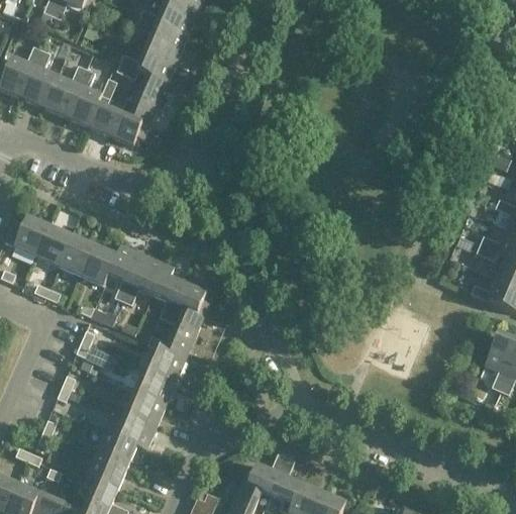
[(49,0),(43,15),(53,18),(60,0),(49,0)]
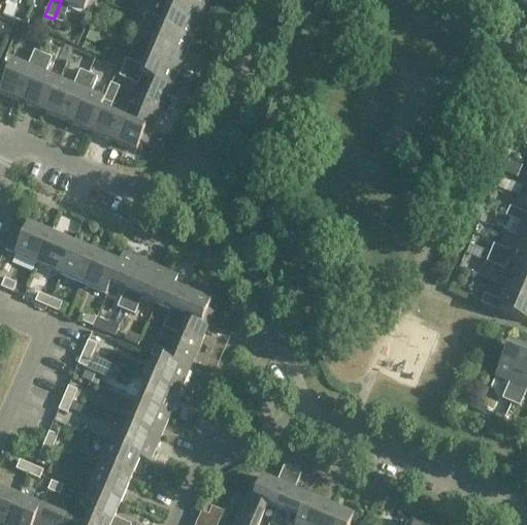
[(61,0),(54,19),(62,22),(69,3),(85,10),(86,7),(91,10),(95,0),(61,0)]
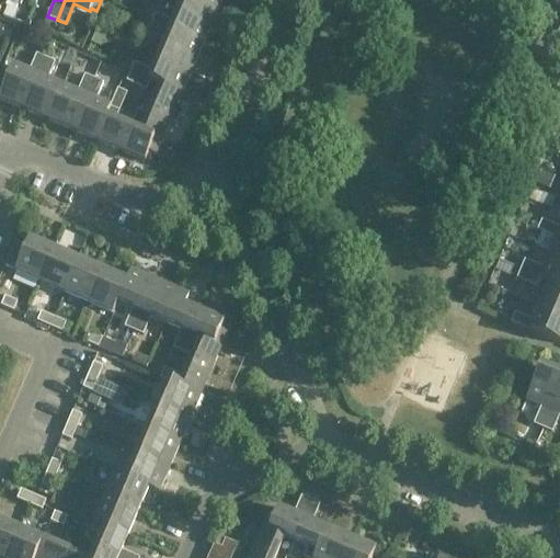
[(182,0),(181,4),(214,19),(221,0),(182,0)]
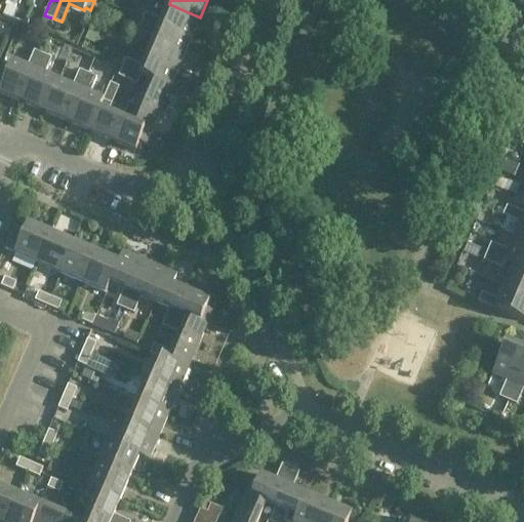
[(142,19),(191,40),(200,17),(169,4),(163,18),(145,10),(142,19)]
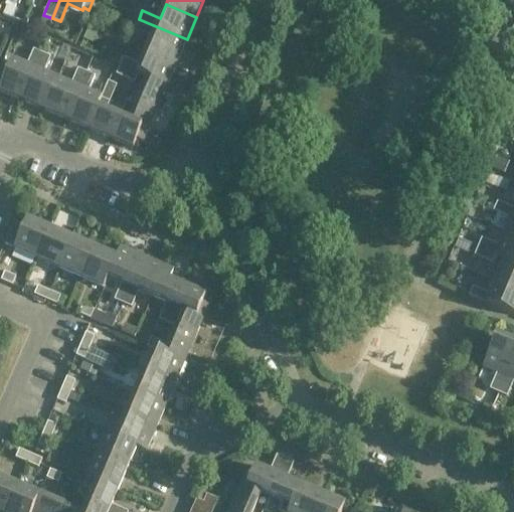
[(147,48),(177,61),(187,39),(139,19),(135,27),(153,35),(147,48)]
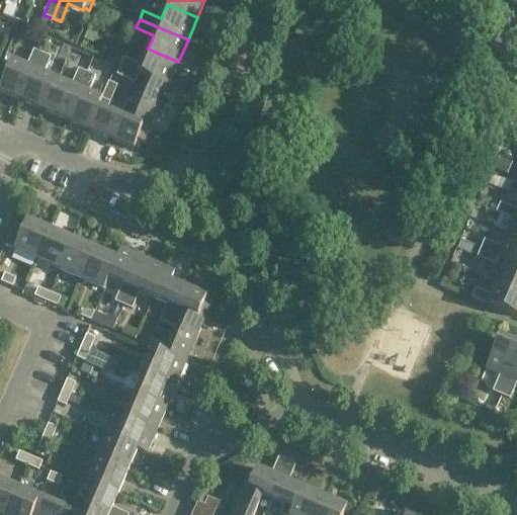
[(91,23),(86,35),(95,39),(95,38),(104,36),(107,30),(91,23)]
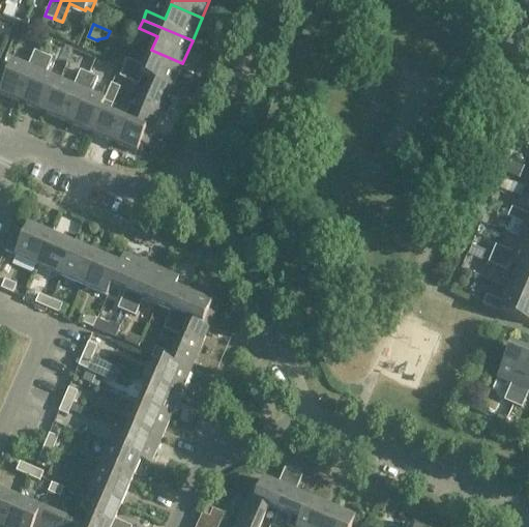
[(0,90),(23,100),(43,53),(35,50),(28,65),(13,59),(0,90)]
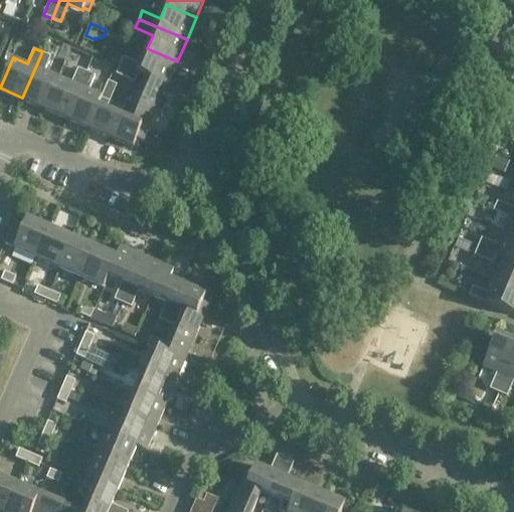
[(113,50),(110,56),(122,61),(121,63),(138,71),(146,75),(168,84),(177,61),(147,48),(141,62),(125,55),(124,55),(113,50)]
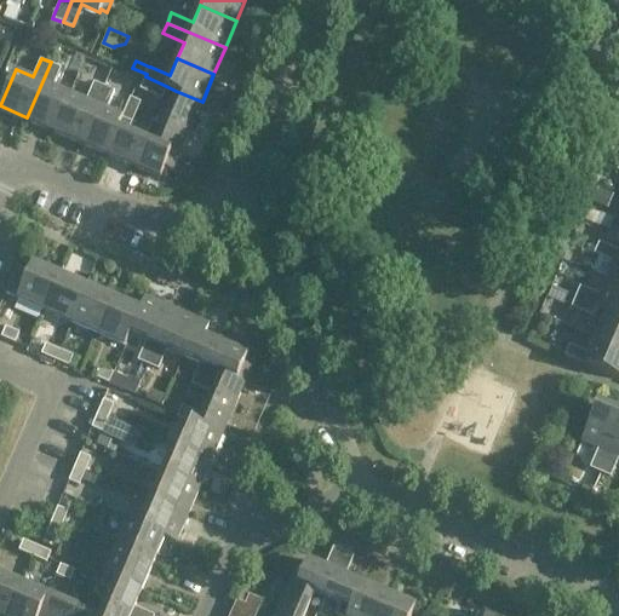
[(51,62),(27,117),(53,130),(69,92),(52,85),(61,67),(51,62)]
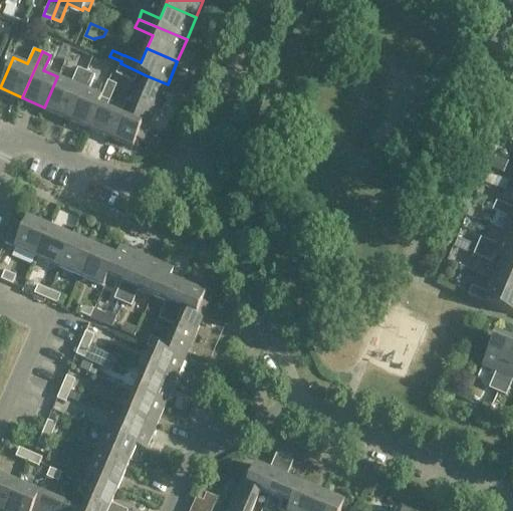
[(138,71),(120,63),(116,72),(135,79),(138,71)]
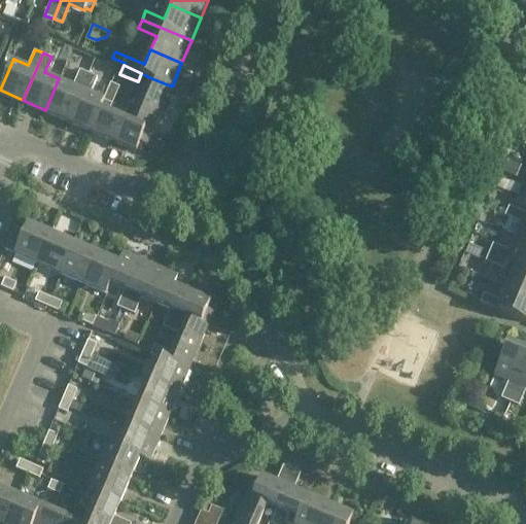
[(59,78),(45,110),(68,119),(90,71),(81,67),(73,84),(59,78)]
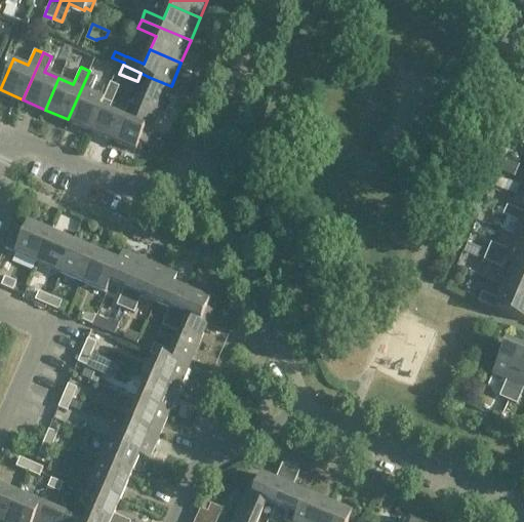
[(89,128),(103,97),(89,91),(96,74),(89,71),(68,119),(89,128)]
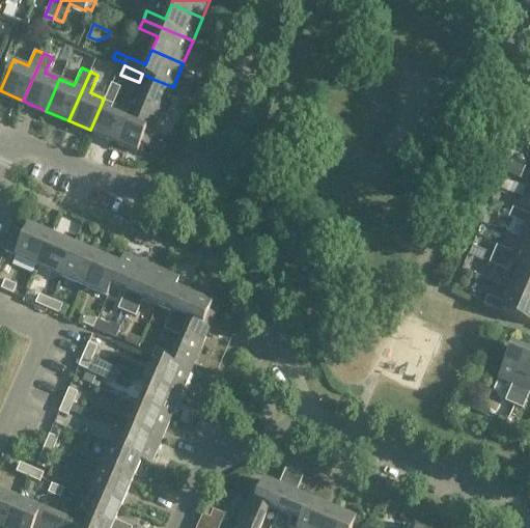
[(139,105),(132,122),(154,132),(173,87),(150,78),(139,105)]
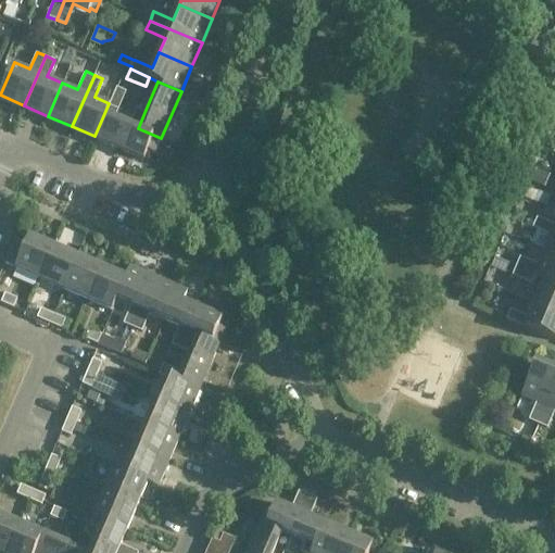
[(120,105),(126,89),(116,85),(110,101),(120,105)]
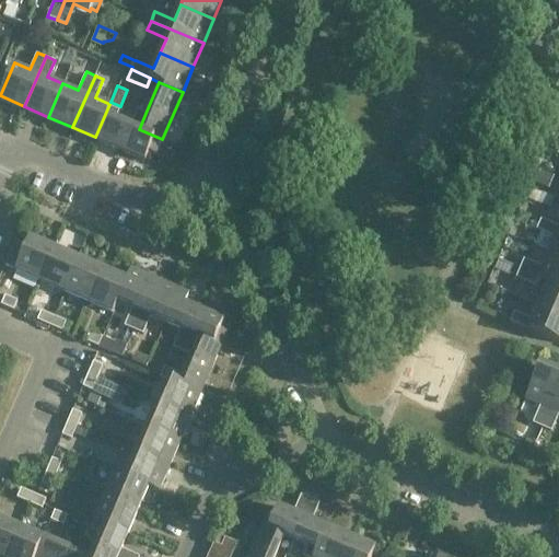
[(115,119),(120,106),(111,102),(109,104),(95,137),(120,148),(129,126),(115,119)]
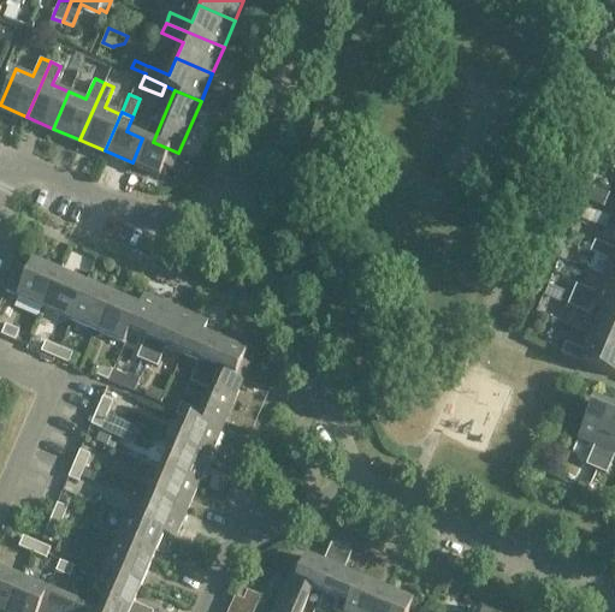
[(178,153),(153,142),(161,122),(152,118),(142,138),(132,162),(160,174),(165,165),(172,168),(178,153)]
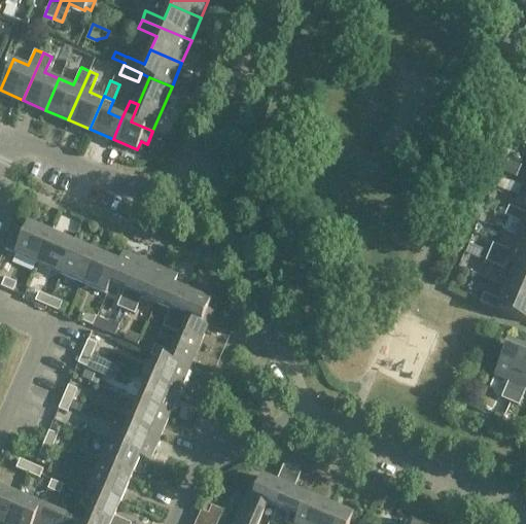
[(510,158),(504,169),(514,173),(518,162),(510,158)]
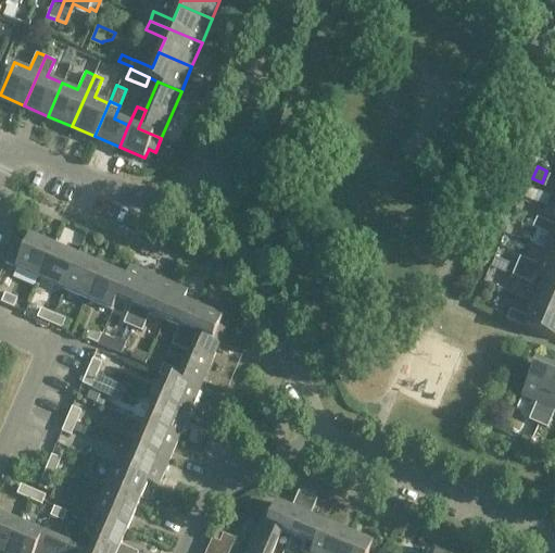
[(527,184),(522,195),(533,199),(538,189),(527,184)]
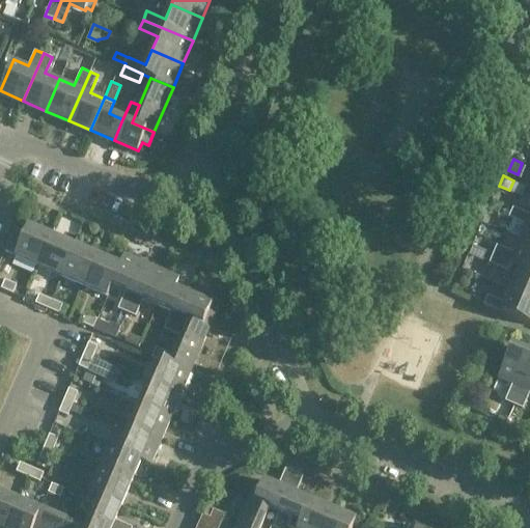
[(529,213),(513,206),(509,216),(527,223),(521,238),(529,242),(529,213)]
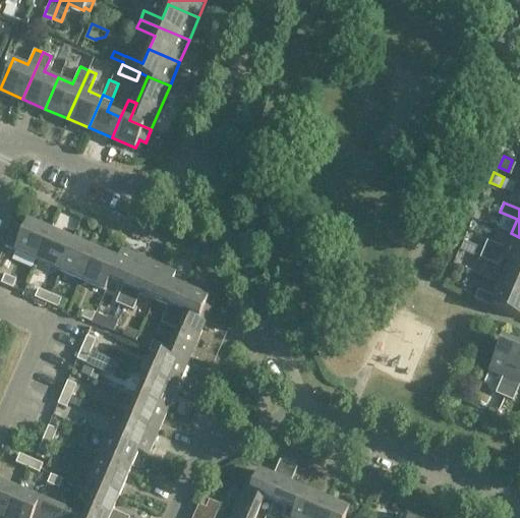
[(14,223),(5,244),(15,249),(38,260),(51,229),(29,219),(24,227),(14,223)]
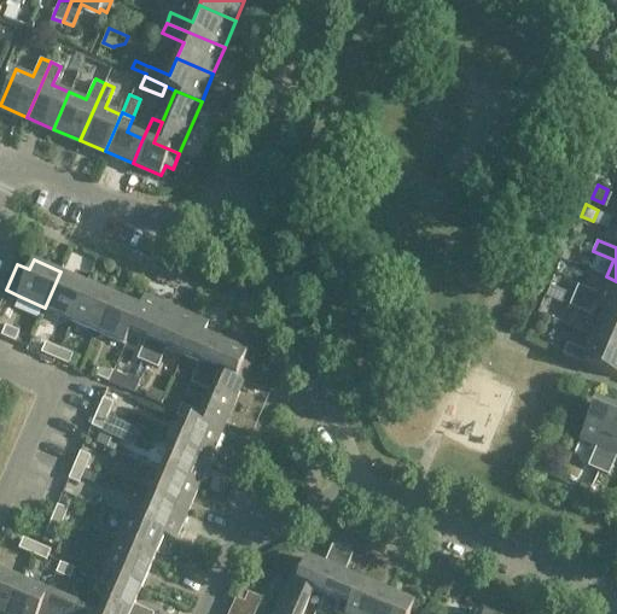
[(45,308),(71,320),(87,282),(60,272),(45,308)]
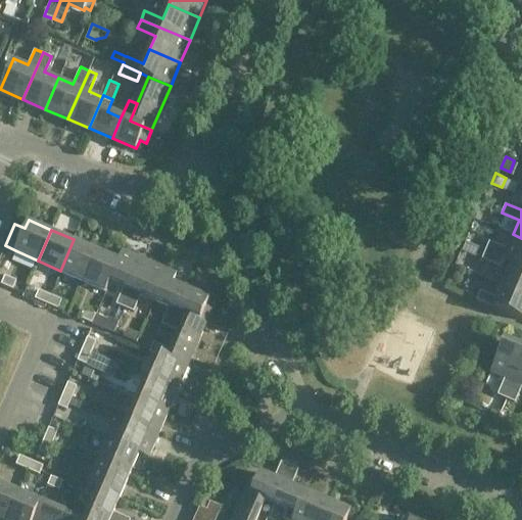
[(508,247),(490,240),(486,248),(505,256),(513,261),(521,265),(521,238),(513,234),(508,247)]
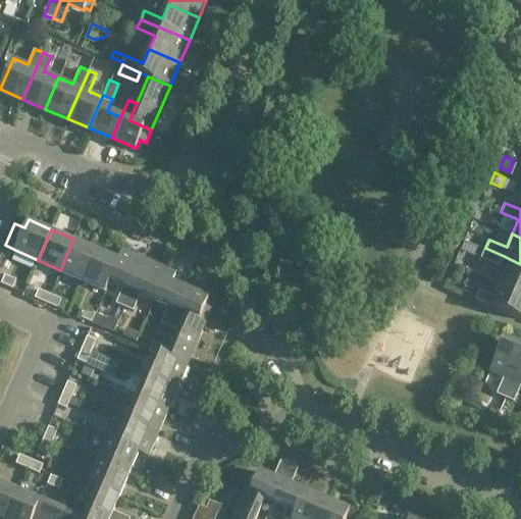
[(73,239),(60,270),(83,279),(96,249),(73,239)]
